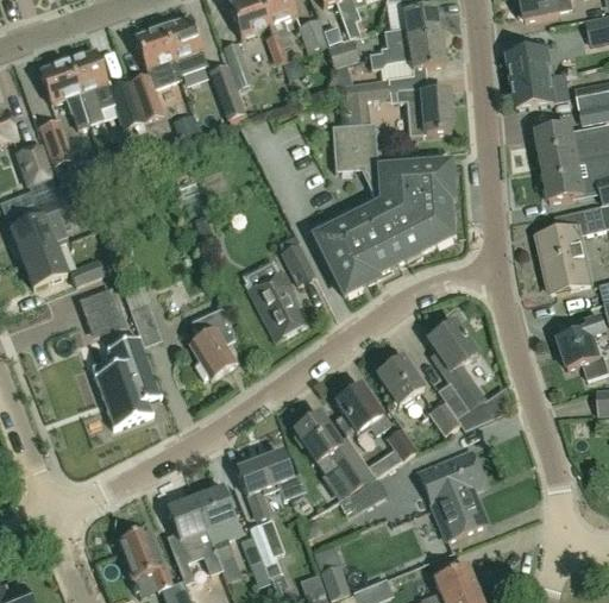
[(240,36),(268,25),(258,0),(234,0),(228,2),(240,36)]
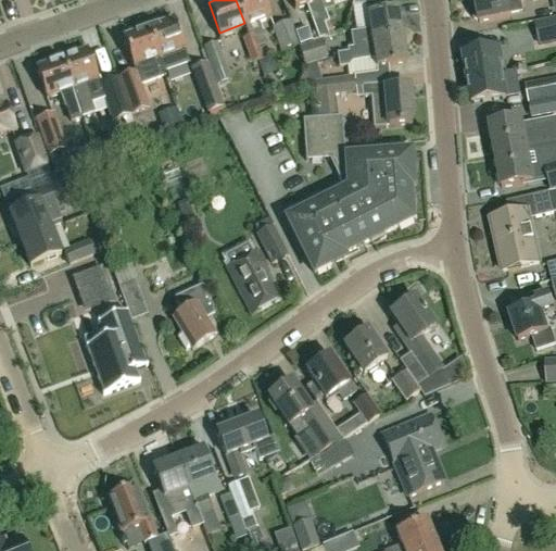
[(247,28),(248,32),(253,30),(257,41),(263,39),(258,28),(262,27),(258,19),(270,14),(265,0),(236,0),(244,23),(247,28)]
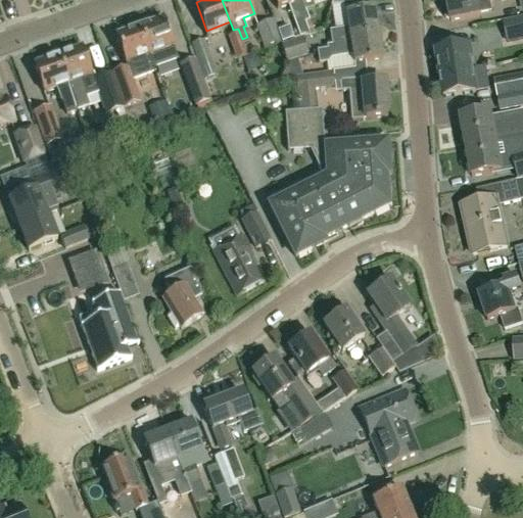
[(308,16),(305,6),(302,0),(275,0),(276,4),(287,0),(299,33),(301,32),(308,30),(304,18),(308,16)]
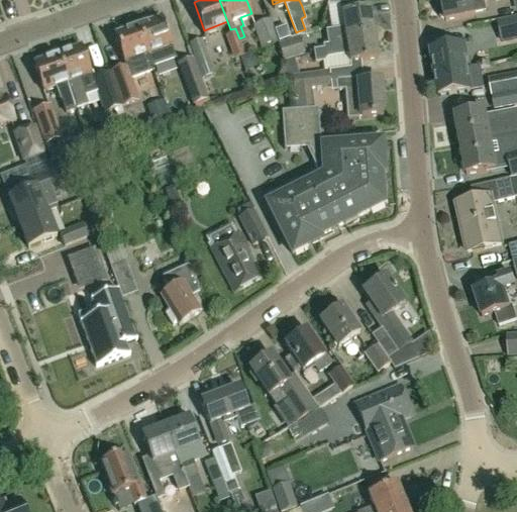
[(442,0),(443,4),(440,5),(439,6),(440,14),(442,15),(445,15),(445,16),(476,10),(475,8),(486,6),(485,0),(442,0)]
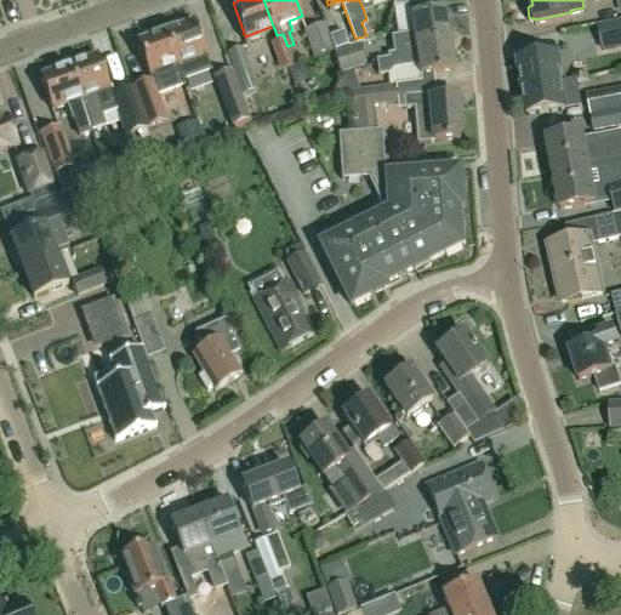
[(402,41),(449,35),(444,4),(410,10),(412,28),(391,32),(393,47),(387,49),(403,47),(402,41)]
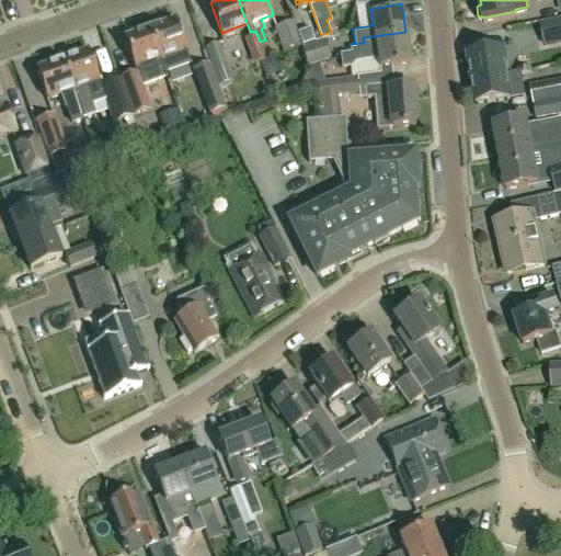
[(560,36),(560,11),(538,16),(544,41),(560,36)]
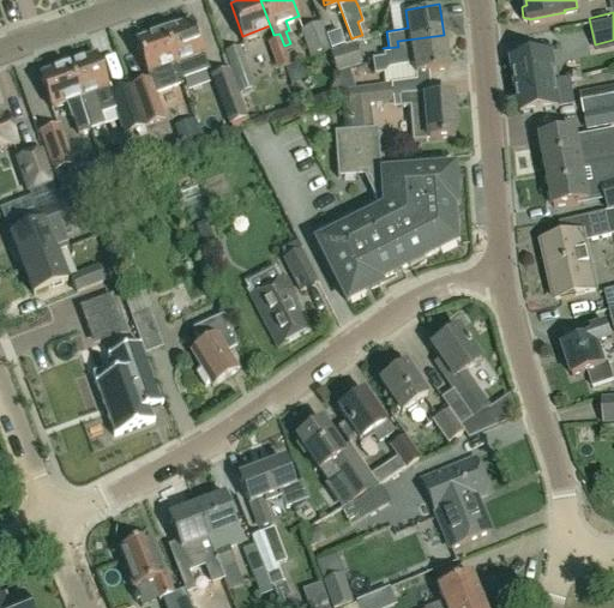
[(163,26),(180,73),(208,62),(191,16),(163,26)]
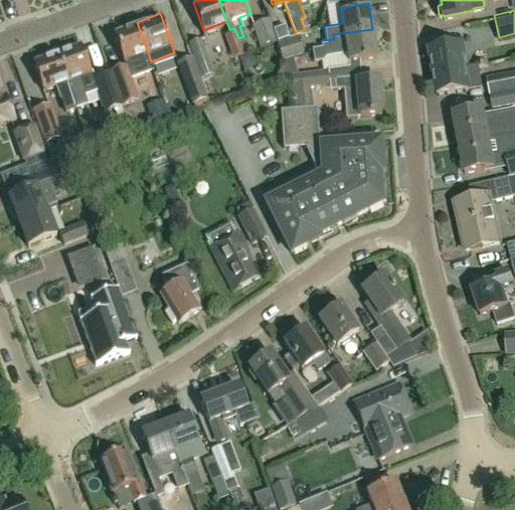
[(259,41),(276,35),(269,14),(251,20),(259,41)]
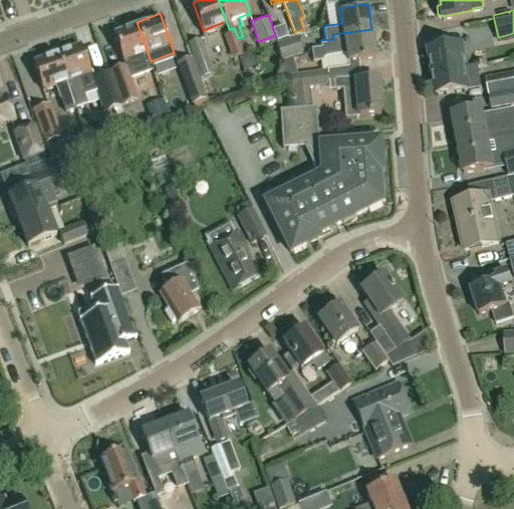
[(137,22),(112,30),(123,61),(107,67),(120,102),(139,96),(131,72),(152,65),(150,61),(151,61),(137,22)]
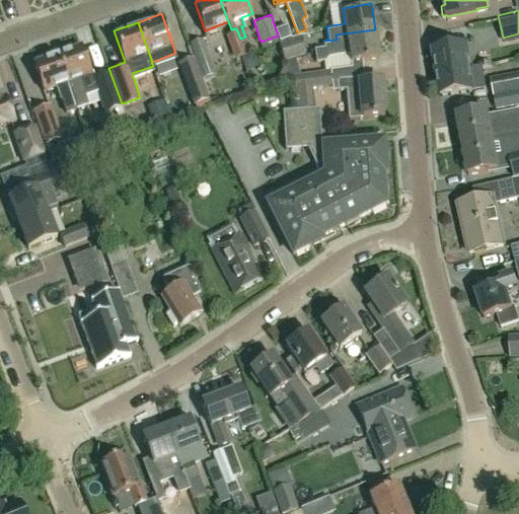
[(240,40),(240,39),(236,28),(231,29),(226,31),(230,44),(240,40)]
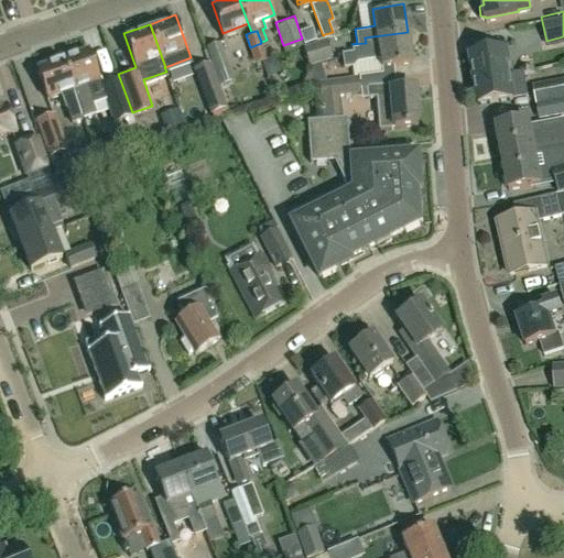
[(360,73),(393,68),(392,62),(412,58),(408,32),(365,37),(366,43),(351,44),(353,47),(340,50),(343,64),(351,62),(354,74),(360,73)]
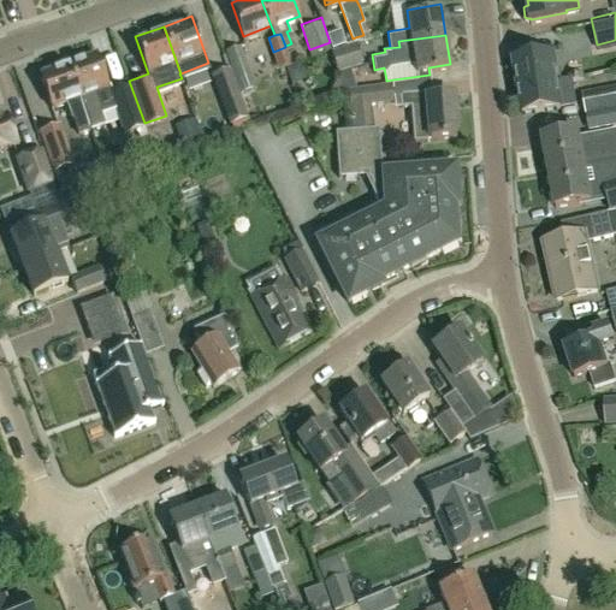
[(337,66),(361,58),(355,37),(353,39),(331,46),(337,66)]
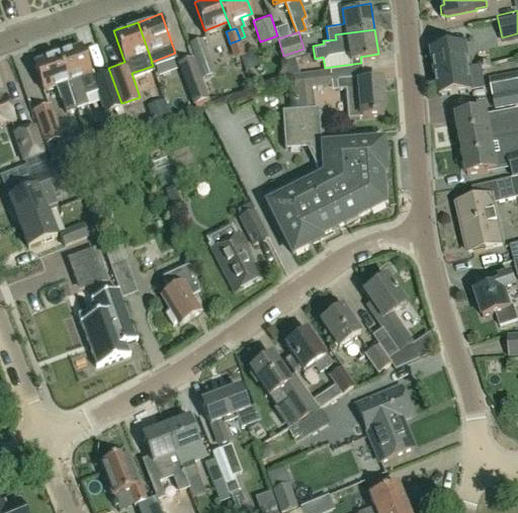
[(201,34),(189,39),(197,63),(209,59),(201,34)]
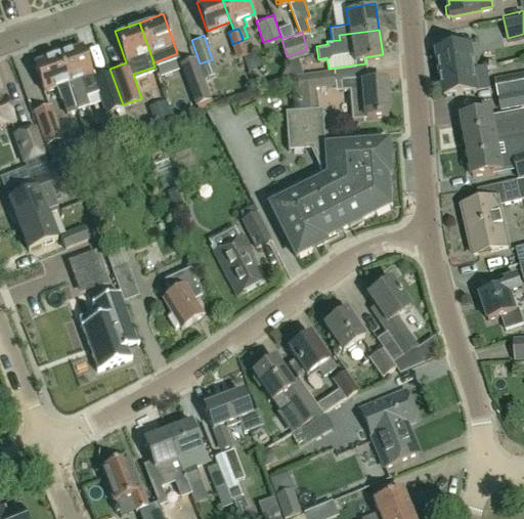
[(91,42),(100,65),(111,61),(101,39),(91,42)]
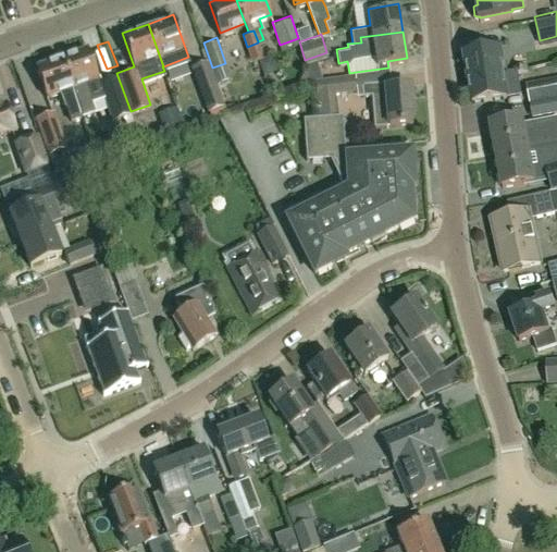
[(258,43),(247,47),(251,59),(258,57),(262,54),(258,43)]
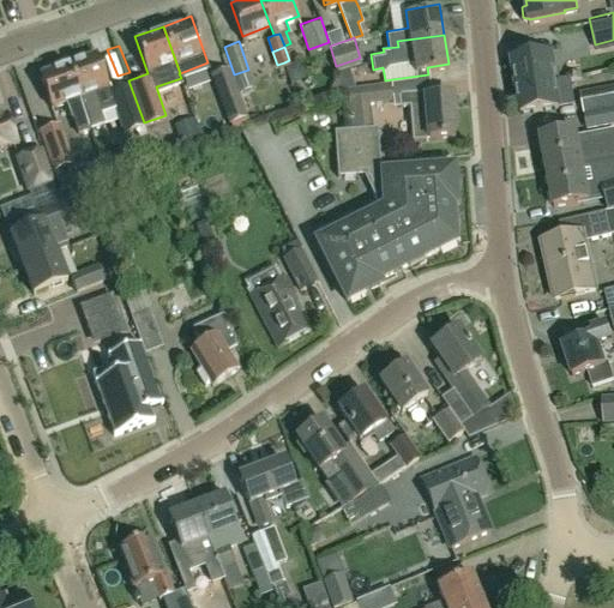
[(67,60),(90,125),(104,120),(100,107),(113,103),(124,130),(144,122),(128,80),(112,88),(109,79),(107,79),(96,50),(67,60)]
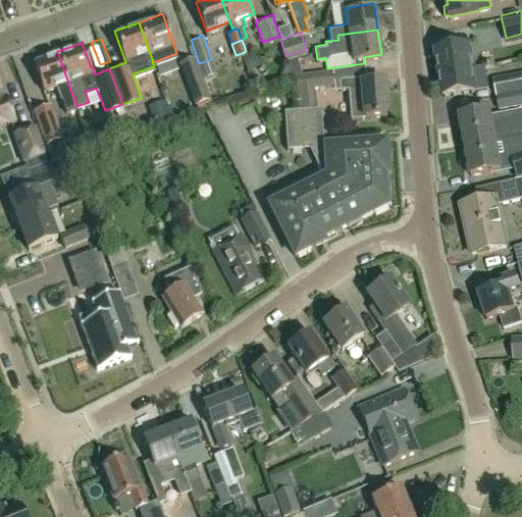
[(439,70),(473,66),(469,43),(436,48),(439,70)]
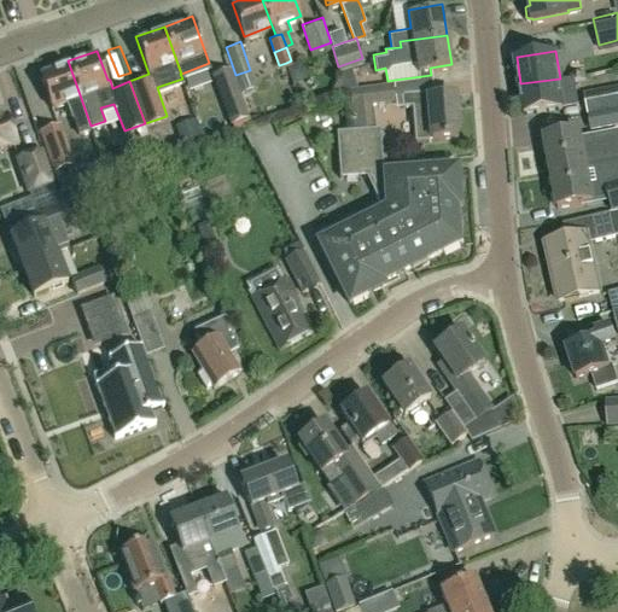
[(79,129),(91,126),(68,60),(40,71),(52,105),(68,99),(79,129)]
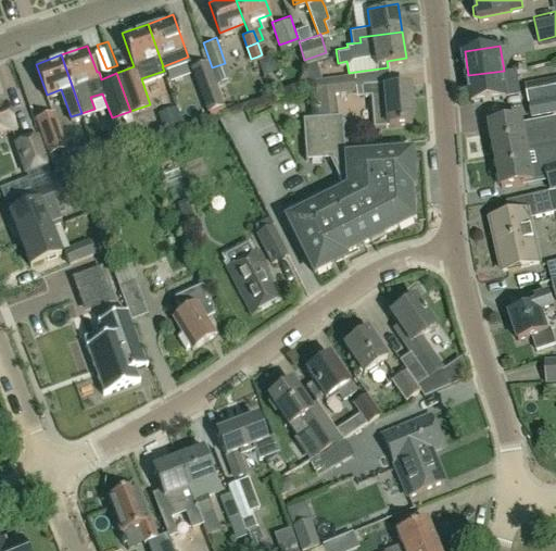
[(316,58),(316,55),(304,60),(308,77),(313,77),(321,76),(316,58)]
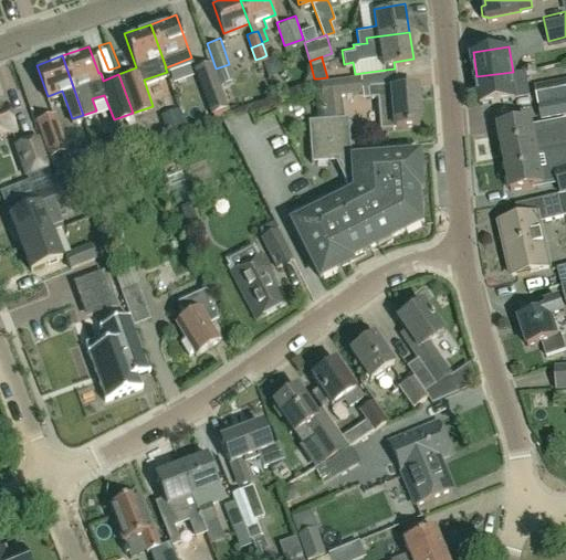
[(227,104),(210,60),(195,64),(211,109),(227,104)]
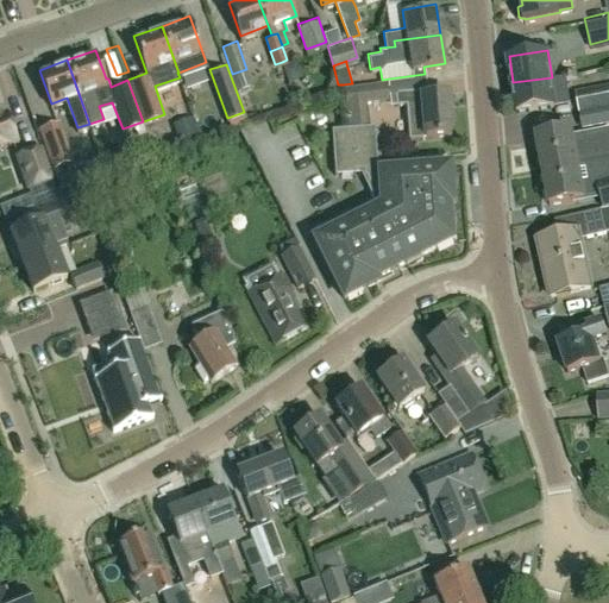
[(552,77),(513,82),(518,110),(556,104),(556,102),(571,100),(567,75),(560,75),(552,77)]
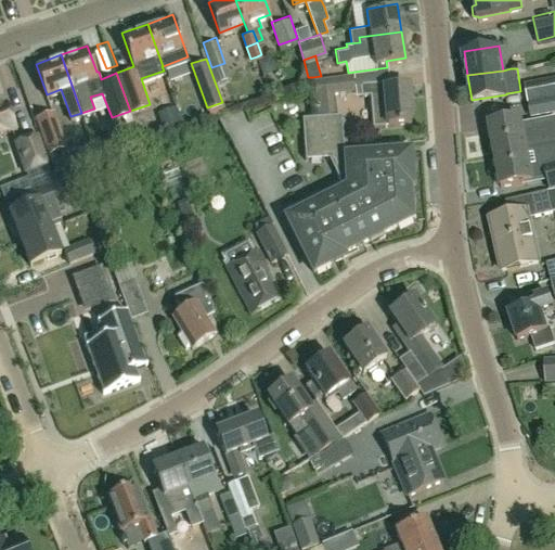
[(355,72),(348,73),(321,76),(312,77),(313,92),(357,87),(355,72)]
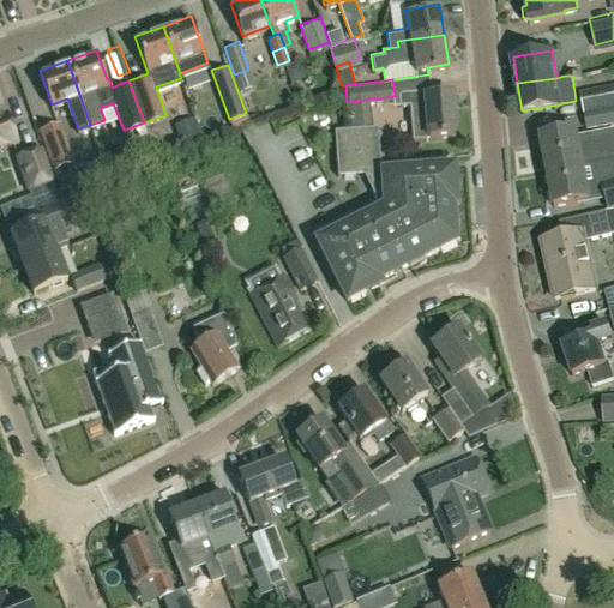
[(613,83),(581,89),(583,109),(613,103),(613,83)]
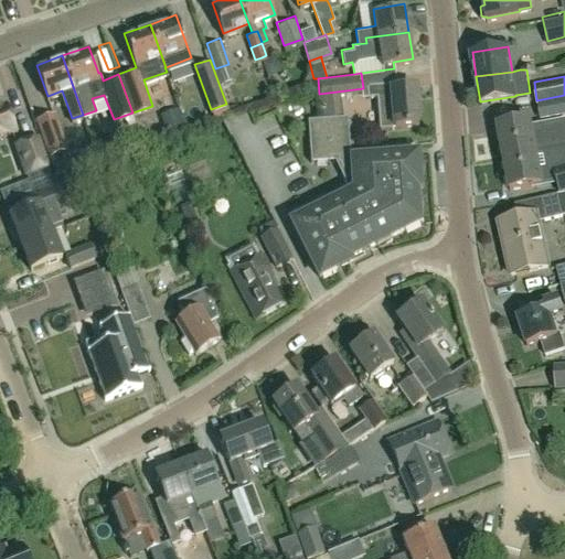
[(414,83),(395,84),(365,87),(366,95),(376,94),(379,125),(417,121),(414,83)]
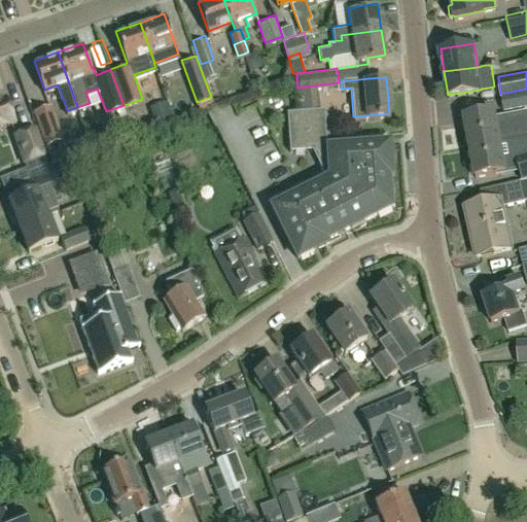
[(526,101),(526,89),(500,94),(502,106),(526,101)]
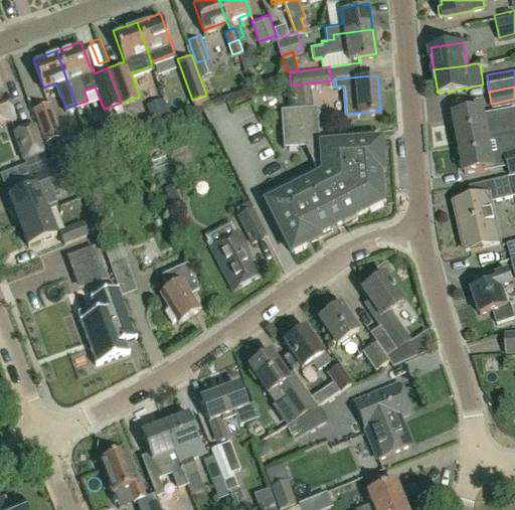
[(0,96),(0,121),(13,117),(5,95),(0,96)]
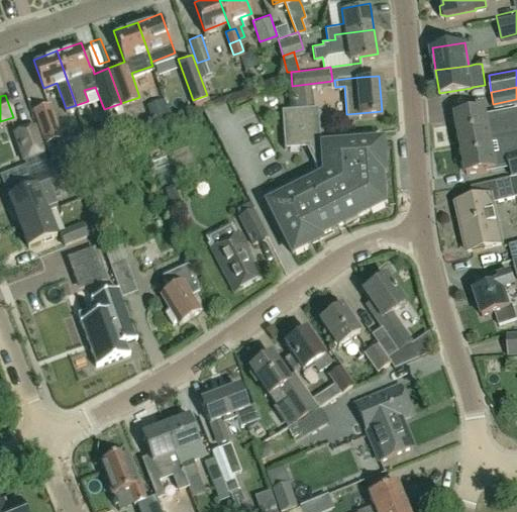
[(48,158),(64,152),(63,151),(67,149),(50,100),(31,107),(47,152),(46,152),(48,158)]
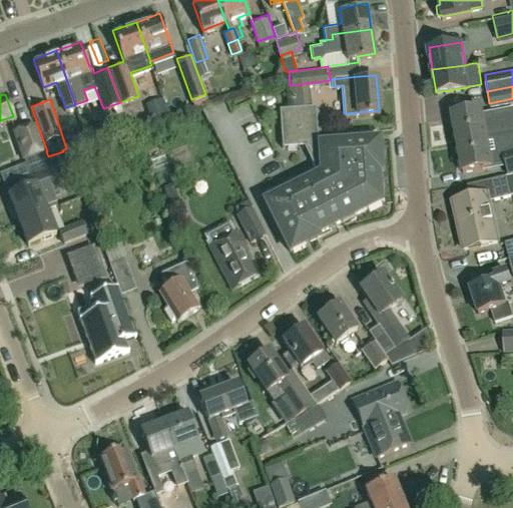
[(380,198),(377,167),(385,167),(384,152),(380,152),(379,136),(318,140),(315,103),(279,105),(282,143),(310,141),(311,156),(318,170),(265,197),(290,247),(317,233),(316,230),(341,217),(343,221),(356,214),(355,211),(380,198)]
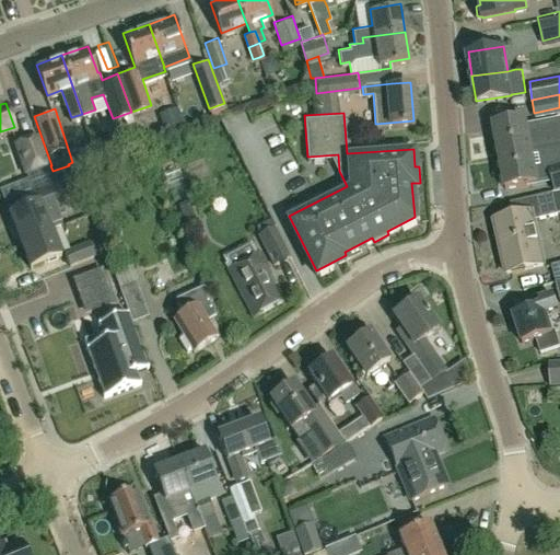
[(559,141),(559,114),(526,122),(525,116),(493,122),(499,153),(532,147),(559,141)]
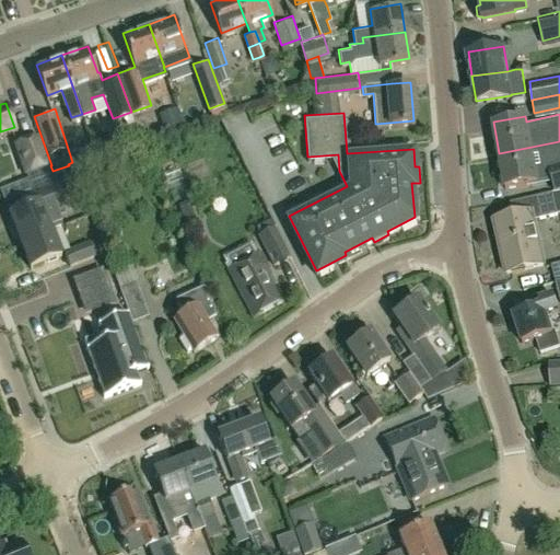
[(35,135),(15,141),(25,169),(45,162),(35,135)]
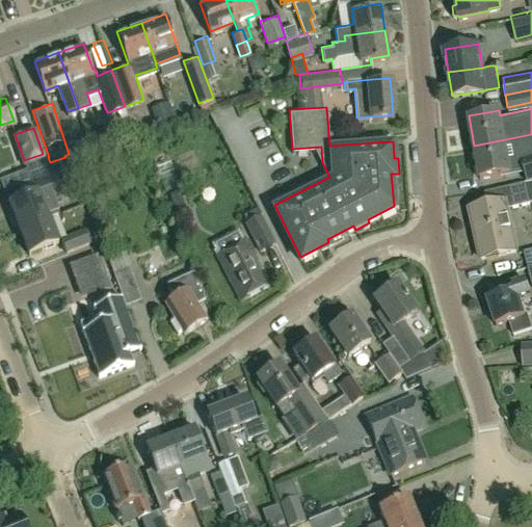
[(505,139),(474,146),(480,176),(511,170),(505,139)]
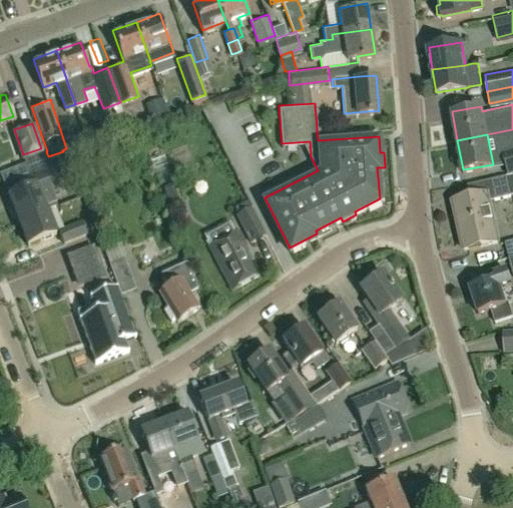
[(507,169),(512,167),(512,146),(502,149),(507,169)]
